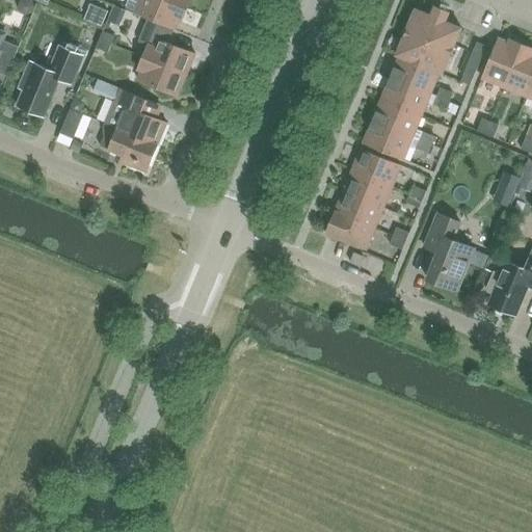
[(96,0),(95,3),(110,10),(114,0),(96,0)]
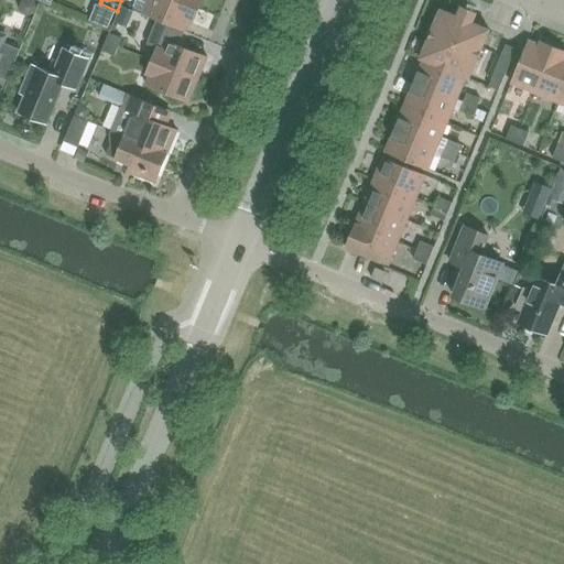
[(190,22),(194,23),(198,10),(174,0),(148,0),(143,13),(186,31),(190,22)]
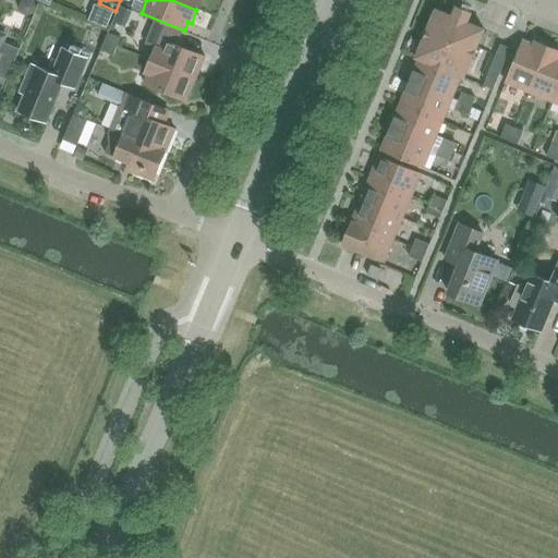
[(172,0),(196,10),(201,0),(172,0)]
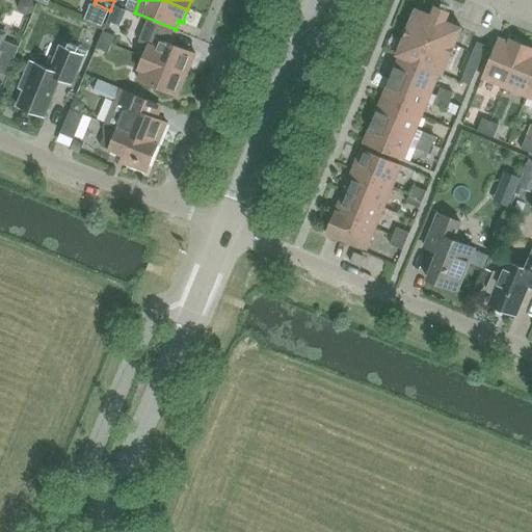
[(400,56),(440,73),(443,75),(462,28),(440,19),(443,9),(447,11),(449,7),(436,2),(435,6),(439,8),(435,18),(416,9),(397,55),(400,56)]
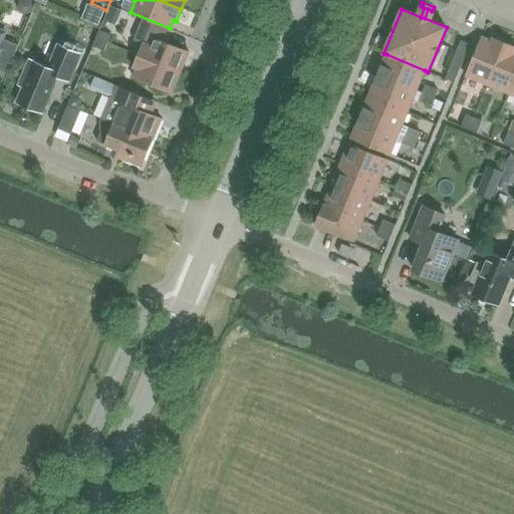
[(111,7),(104,22),(114,27),(121,12),(111,7)]
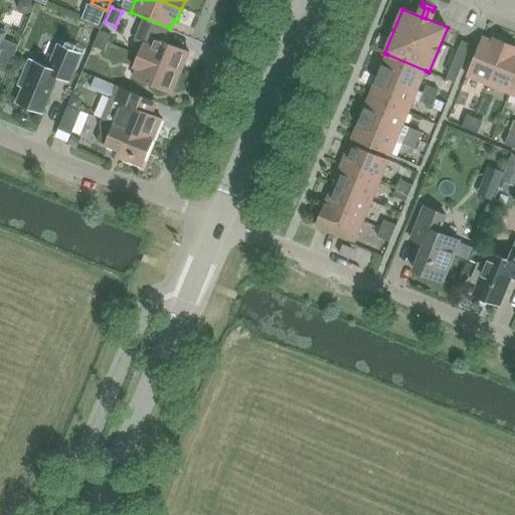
[(139,55),(181,73),(190,52),(165,42),(171,29),(144,18),(134,40),(143,44),(139,55)]
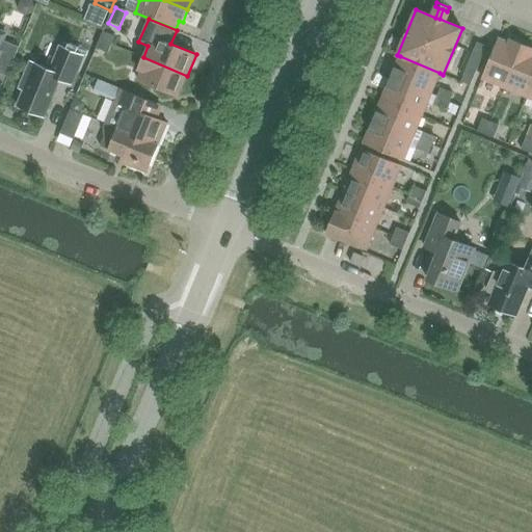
[(0,30),(0,68),(9,72),(20,47),(2,41),(5,33),(0,30)]
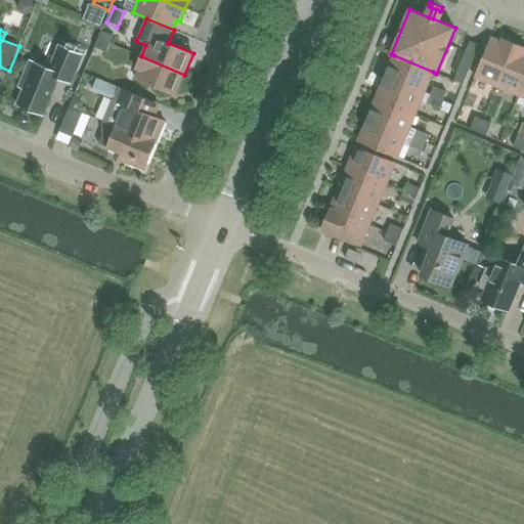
[(111,44),(114,36),(101,31),(98,39),(111,44)]
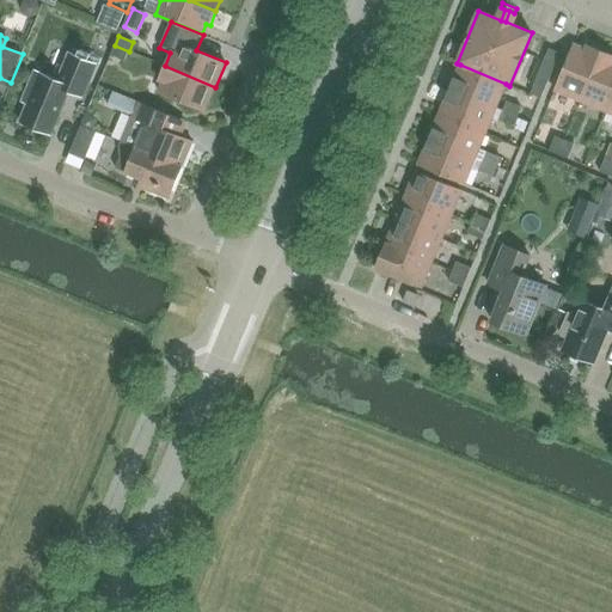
[(555,91),(581,102),(601,51),(587,46),(586,49),(574,44),(555,91)]
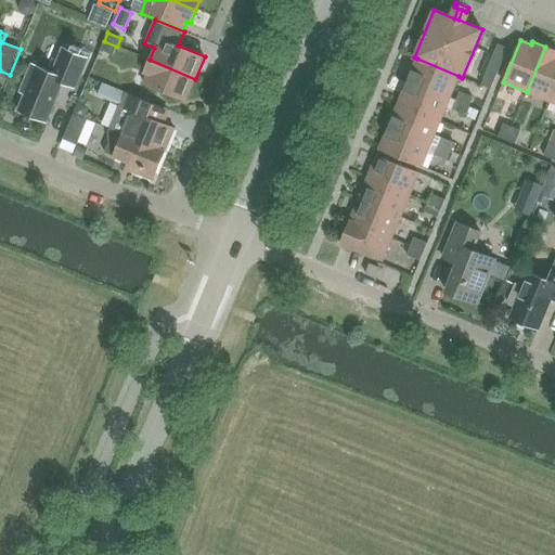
[(104,41),(101,50),(113,55),(117,47),(104,41)]
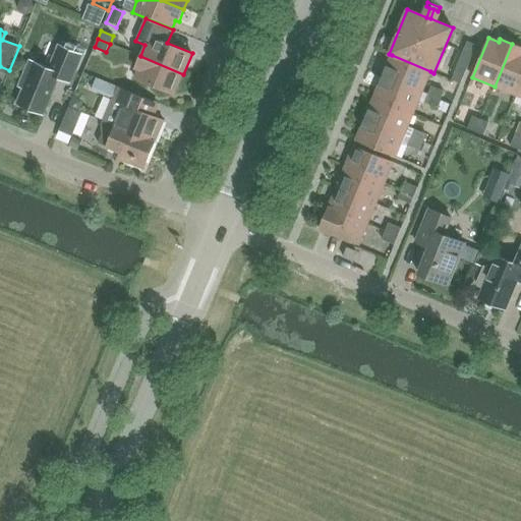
[(468,42),(464,51),(473,55),(477,45),(468,42)]
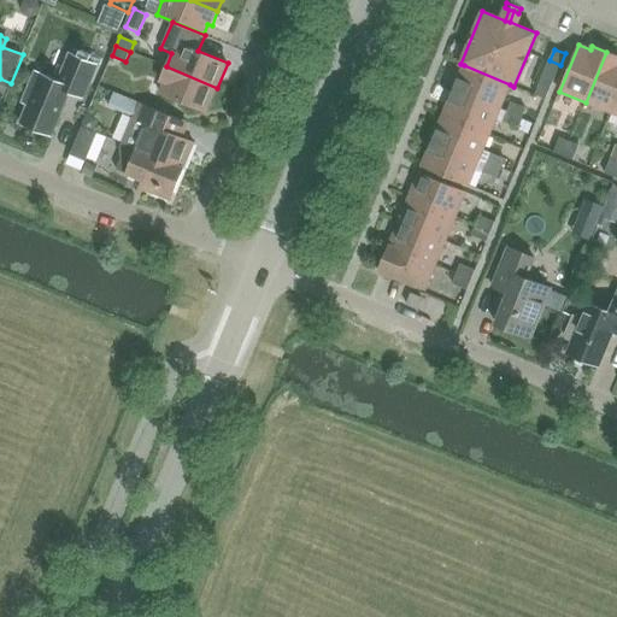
[(616,56),(606,52),(586,103),(611,113),(616,98),(616,56)]
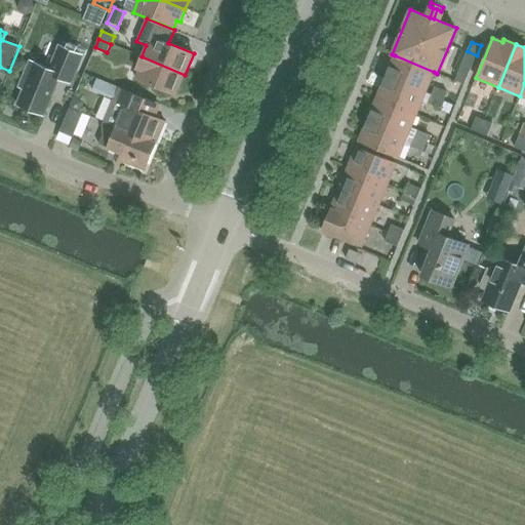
[(19,90),(24,91),(17,105),(43,116),(56,83),(69,88),(83,55),(59,46),(50,69),(32,61),(19,90)]
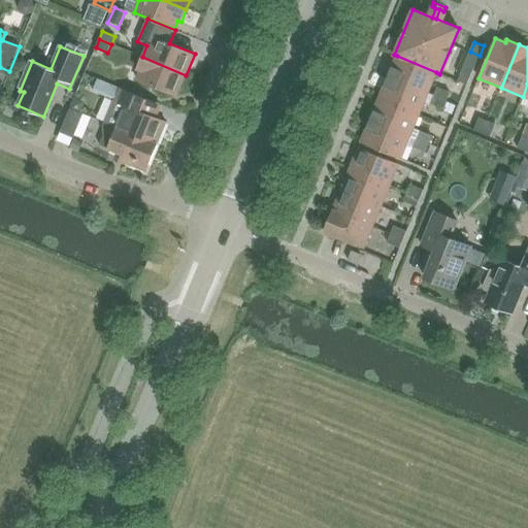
[(470,52),(466,62),(475,65),(480,56),(470,52)]
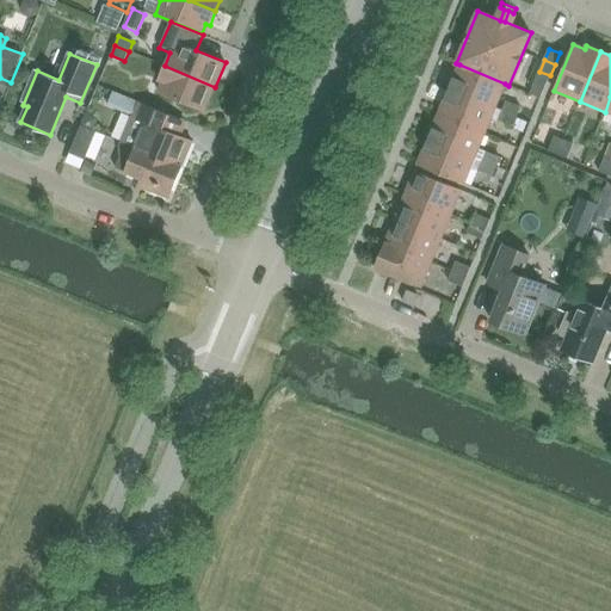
[(460,65),(449,88),(495,107),(505,84),(460,65)]
